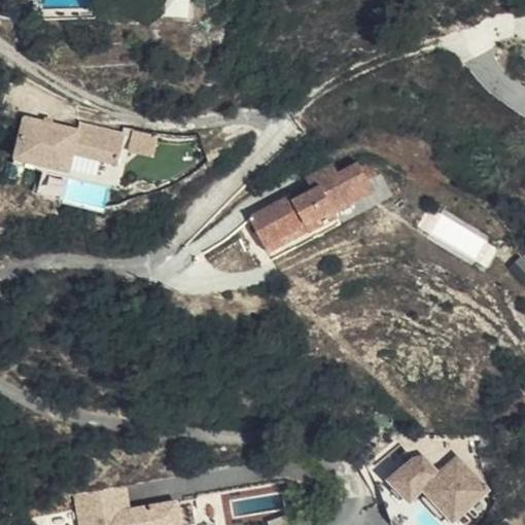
[(160,0),(158,19),(186,19),(187,0),(160,0)]
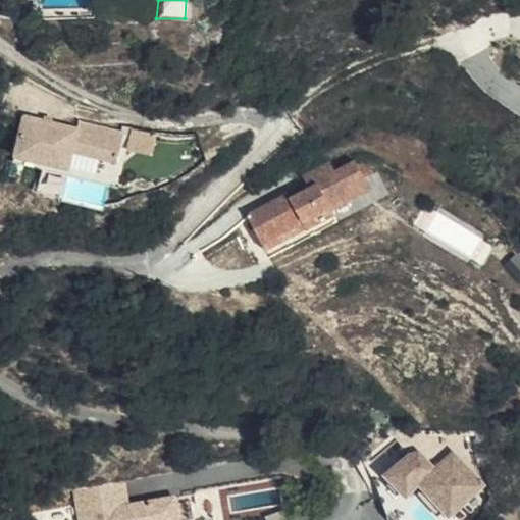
[(132,127),(126,149),(152,155),(157,134),(132,127)]
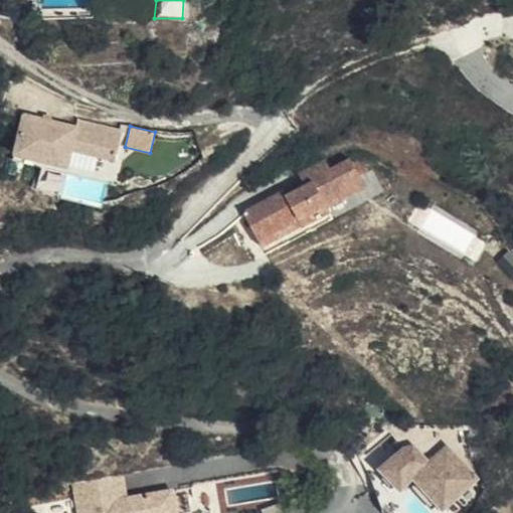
[(111,169),(117,141),(72,131),(70,139),(19,127),(10,163),(60,175),(65,159),(111,169)]
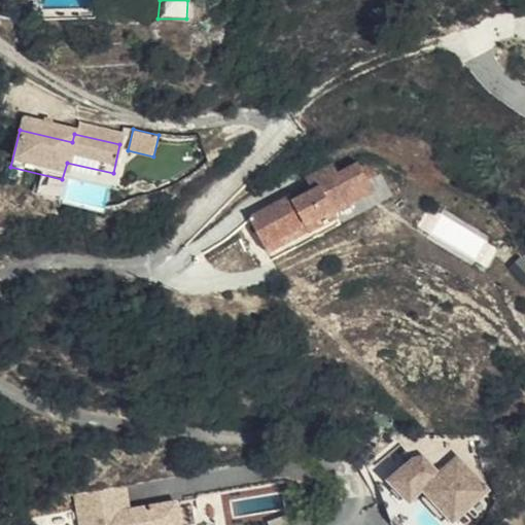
[(113,173),(67,163),(62,179),(61,184),(66,184),(107,196),(113,198),(125,145),(119,144),(113,173)]
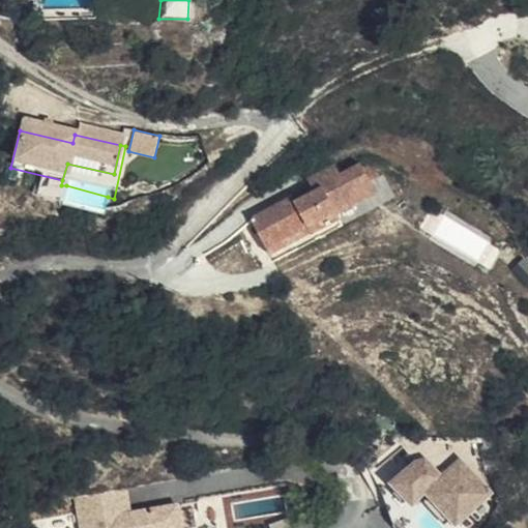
[(304,182),(308,188),(312,195),(293,205),(289,199),(247,222),(266,257),(309,234),(306,232),(334,216),(352,207),(349,201),(371,188),(369,185),(377,180),(369,166),(360,170),(358,166),(338,177),(331,167),(304,182)]
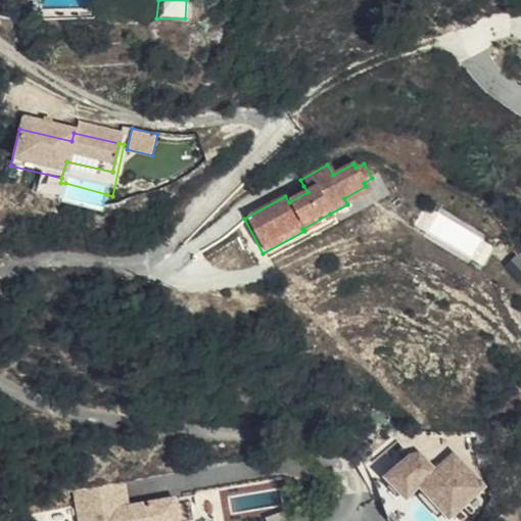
[(308,192),(303,186),(285,196),(289,202),(308,192)]
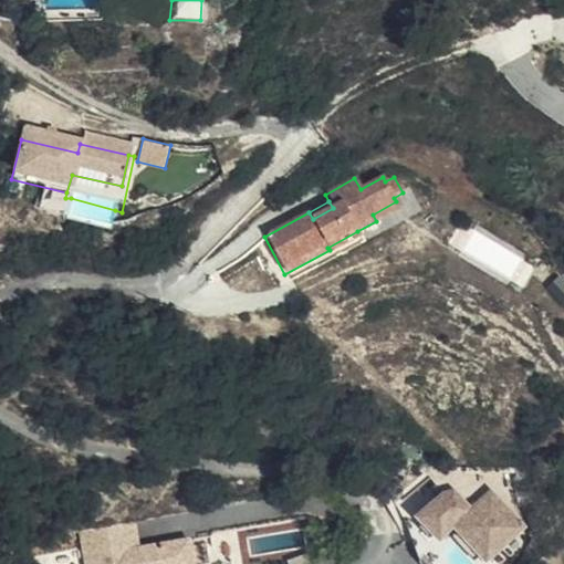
[(399,208),(396,201),(373,215),(376,221),(399,208)]
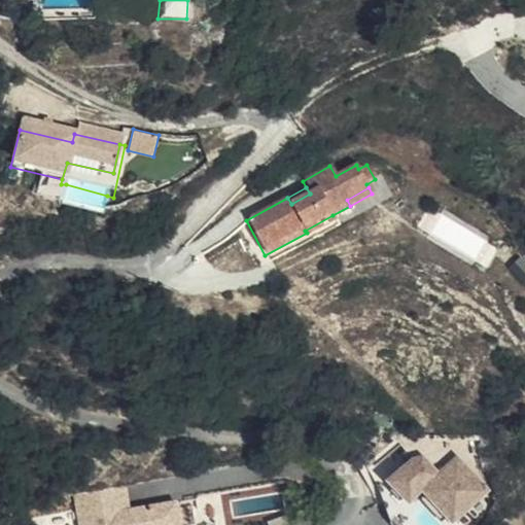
[(305,231),(307,233),(309,237),(337,222),(333,215),(305,231)]
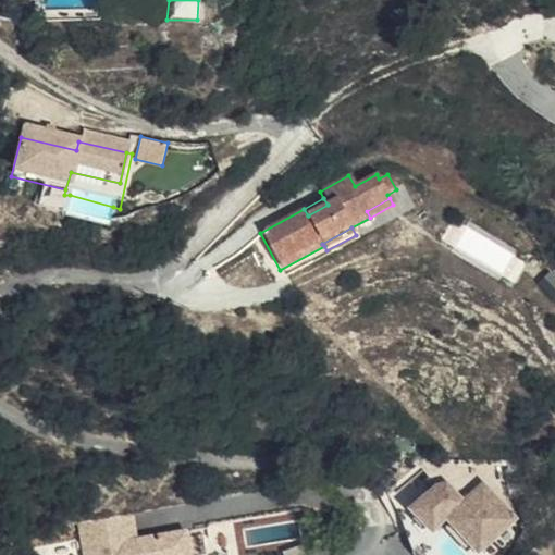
[(407,506),(431,533),(446,520),(476,554),(478,554),(519,518),(483,478),(463,497),(443,476),(407,506)]
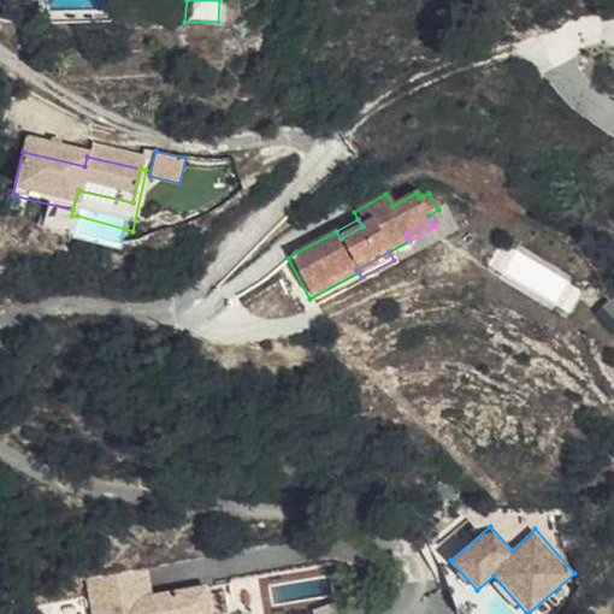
[(213,613),(210,583),(153,591),(149,566),(84,576),(90,613),(213,613)]
